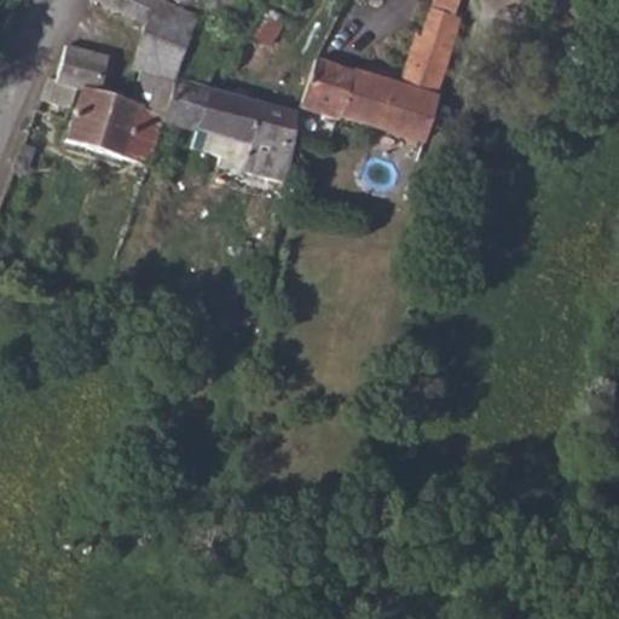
[(154,0),(93,0),(143,23),(148,25),(154,0)]
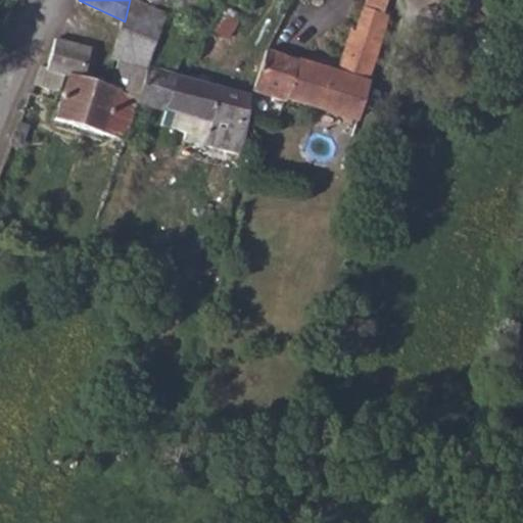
[(124,139),(137,99),(162,18),(163,14),(133,0),(130,0),(125,21),(121,19),(111,58),(119,60),(113,78),(109,89),(114,90),(103,133),(124,139)]
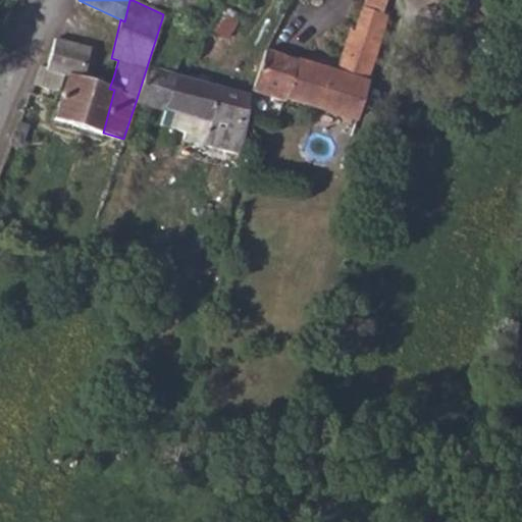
[(228,0),(228,1),(249,9),(254,0),(228,0)]
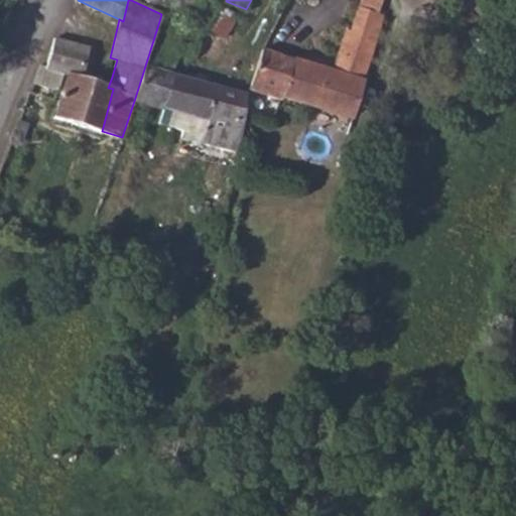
[(283,94),(346,113),(352,114),(384,16),(379,14),(383,0),(364,0),(354,32),(347,30),(334,72),(262,50),(250,90),(282,99),(283,94)]
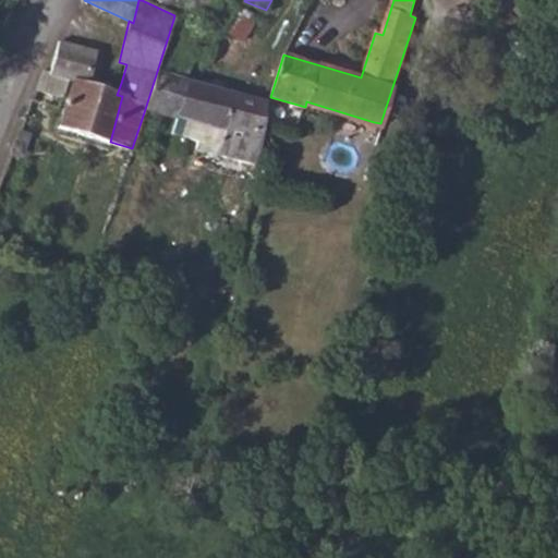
[(221,29),(220,34),(241,39),(261,14),(239,5),(228,22),(221,29)]
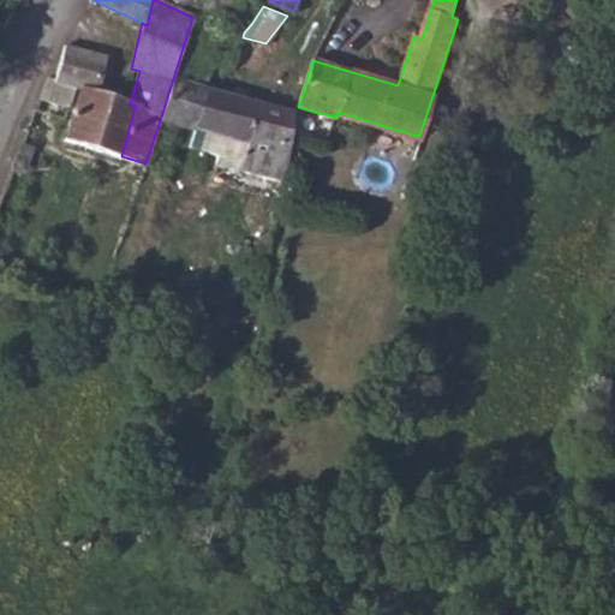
[(195,127),(209,87),(204,85),(213,58),(234,61),(243,37),(244,33),(219,23),(216,28),(191,22),(161,117),(195,127)]
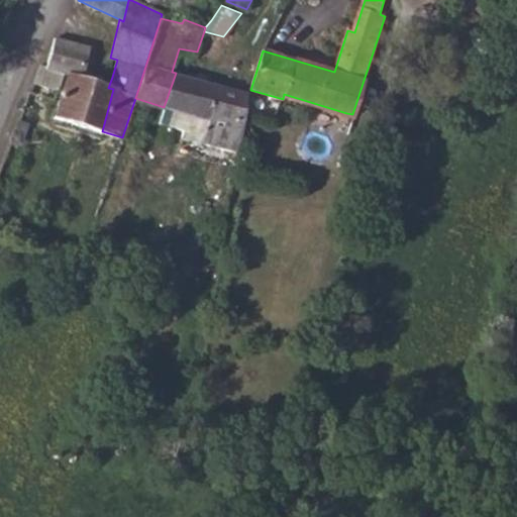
[(90,48),(55,37),(44,66),(39,64),(32,82),(57,90),(64,72),(69,73),(55,116),(85,125),(102,131),(113,89),(108,88),(97,84),(80,78),(90,48)]
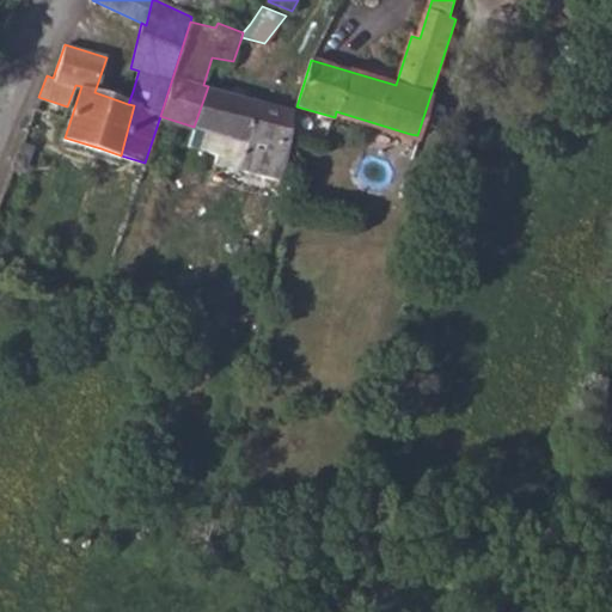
[(233,157),(274,167),(289,109),(208,86),(194,127),(239,140),(233,157)]
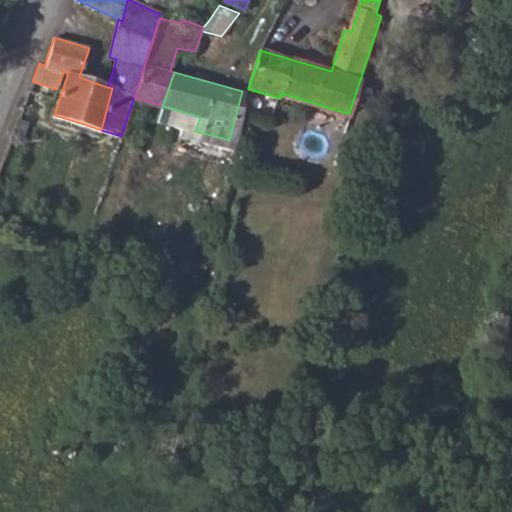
[(96,83),(107,87),(111,76),(100,73),(96,83)]
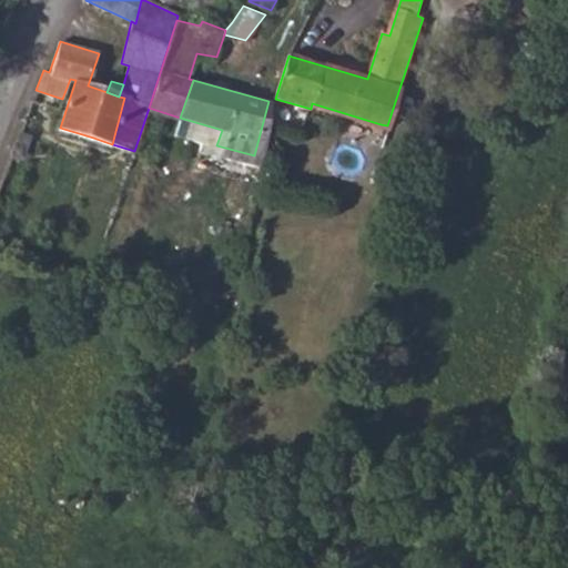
[(252,163),(254,155),(216,145),(222,130),(180,118),(180,119),(174,135),(191,140),(201,142),(199,149),(252,163)]
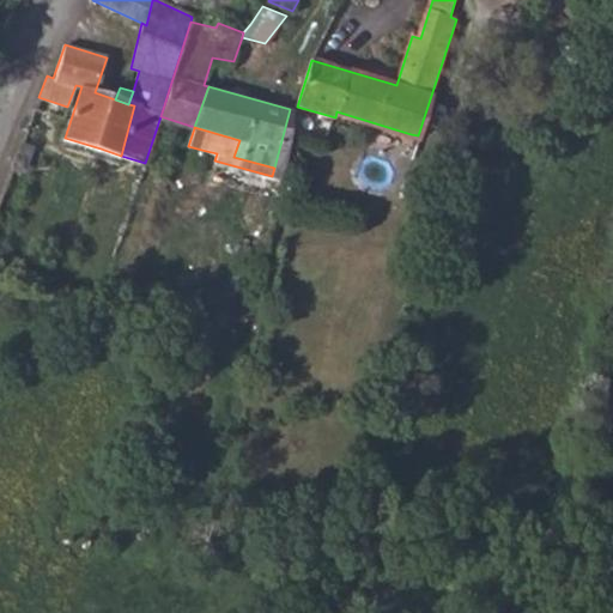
[(205,157),(214,161),(217,153),(206,151),(205,157)]
